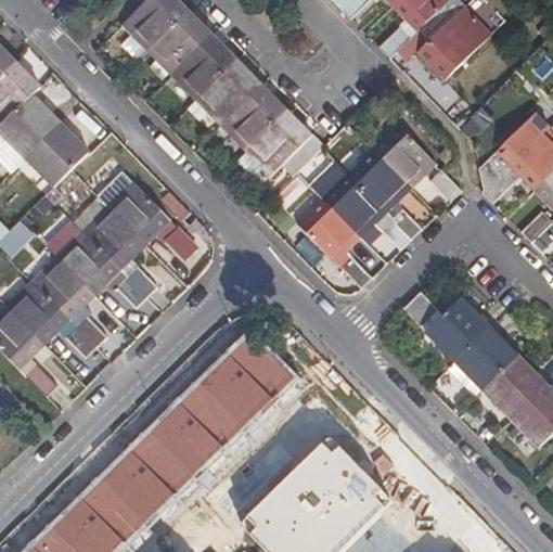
[(148,49),(187,11),(176,0),(143,0),(121,23),(131,33),(148,49)]
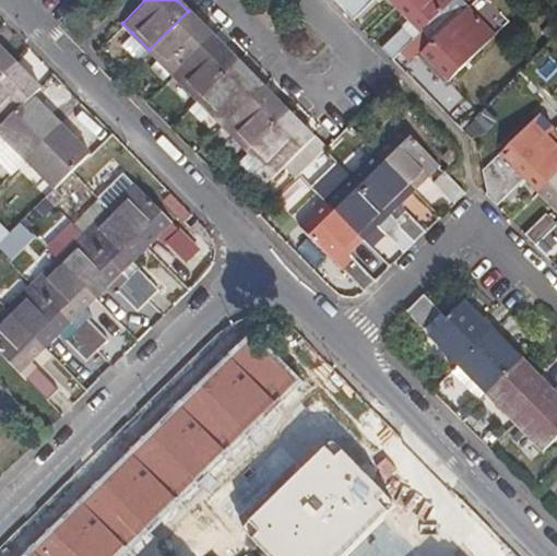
[(347,0),(341,7),(352,18),(370,0),(347,0)]
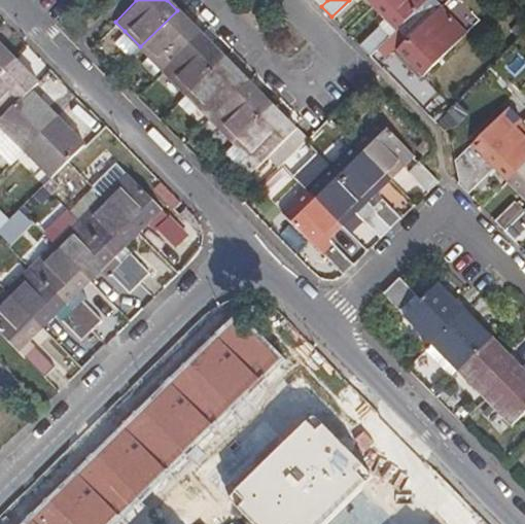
[(376,0),(372,4),(395,29),(424,0),(376,0)]
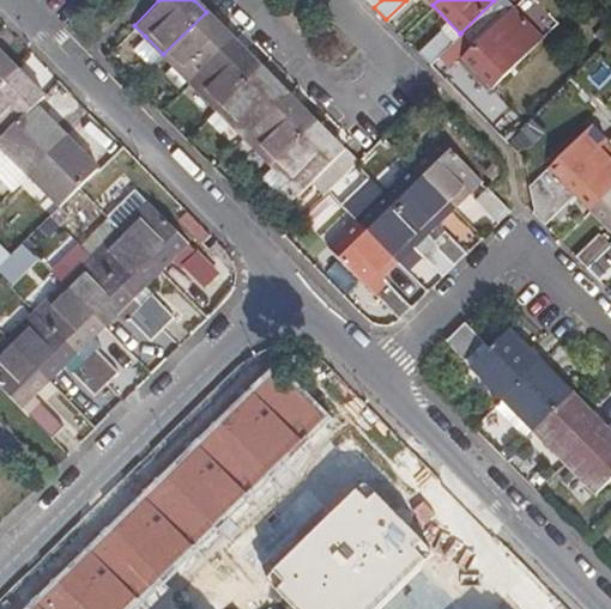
[(494,0),(460,34),(471,46),(463,55),(492,85),(539,40),(501,0),(494,0)]
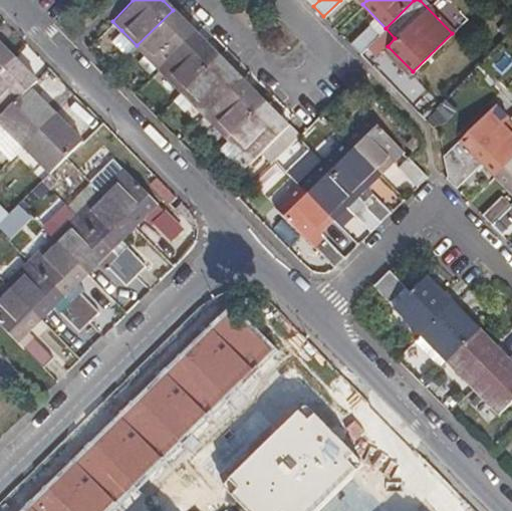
[(158,68),(195,32),(173,10),(137,45),(158,68)]
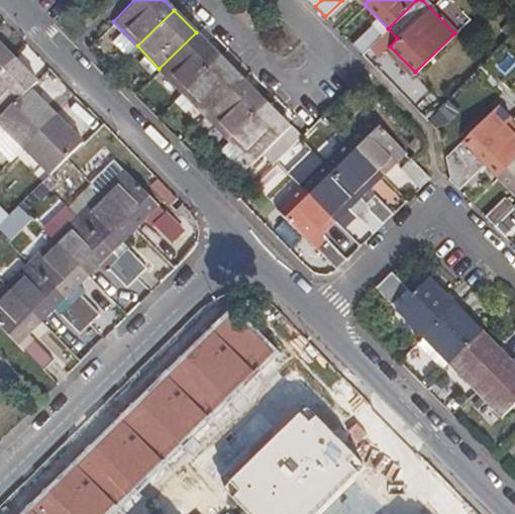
[(372,25),(352,43),(362,54),(381,34),(372,25)]
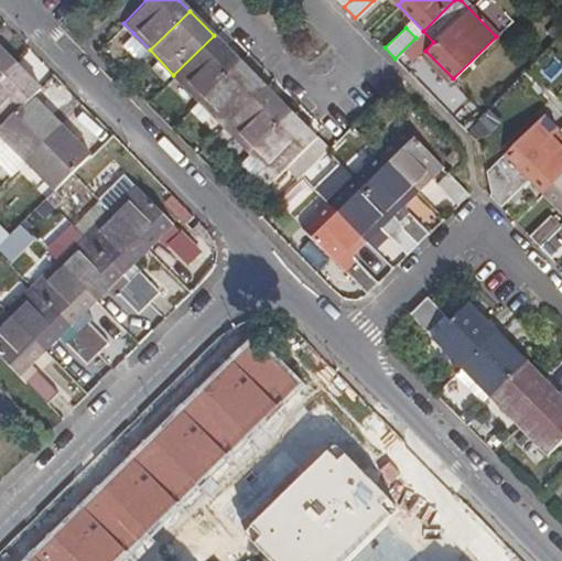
[(141,58),(150,50),(133,33),(125,42),(141,58)]
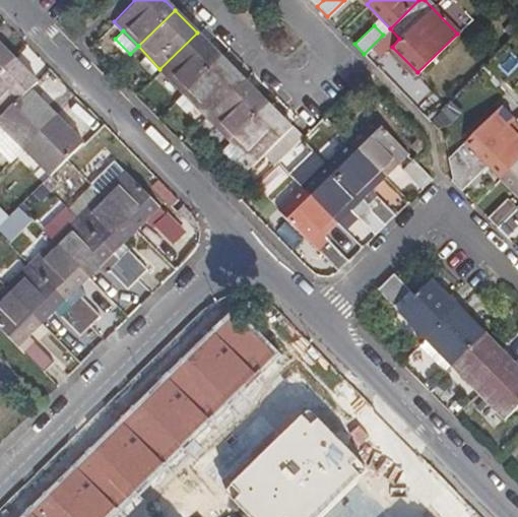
[(183,92),(219,57),(197,33),(159,69),(183,92)]
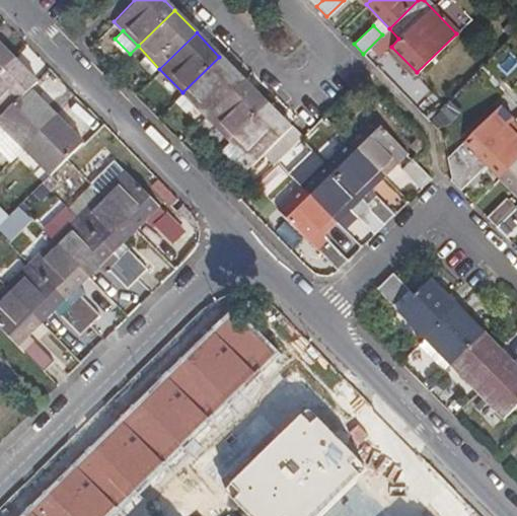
[(0,71),(11,60),(0,49),(0,71)]
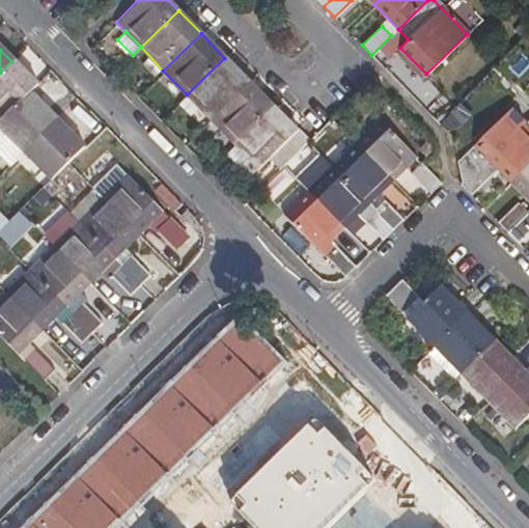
[(211,119),(248,82),(224,58),(187,94),(198,106),(211,119)]
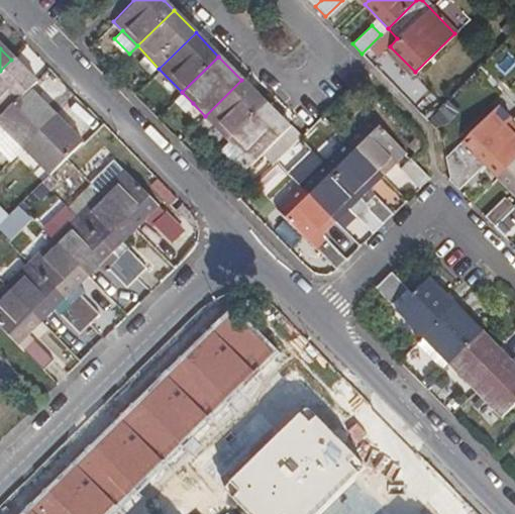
[(0,117),(28,90),(34,84),(11,60),(0,71),(0,117)]
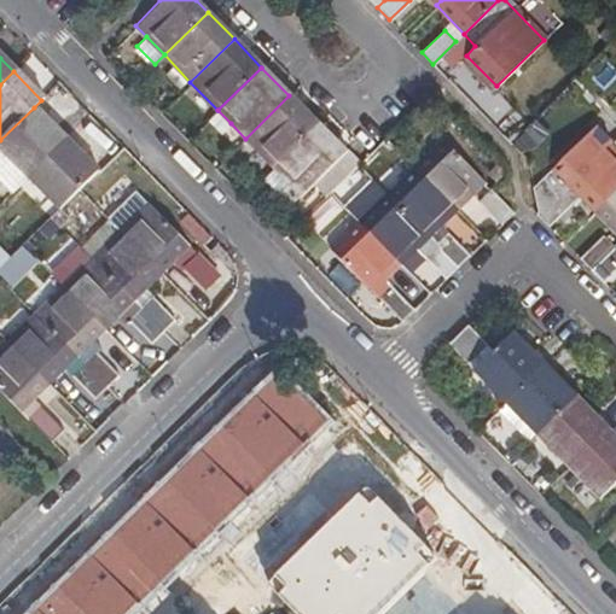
[(480,71),(466,86),(488,105),(500,92),(480,71)]
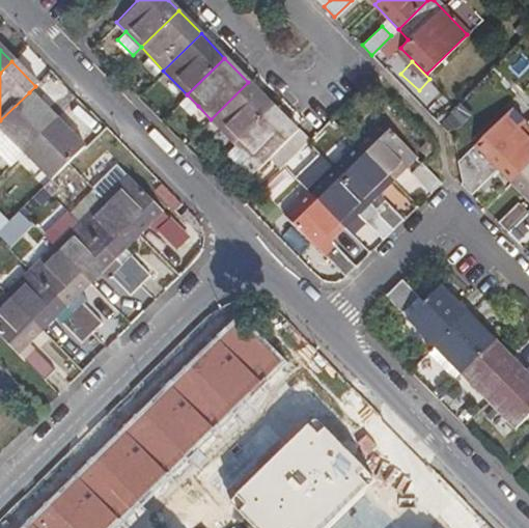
[(234,142),(272,106),(248,82),(211,119),(234,142)]
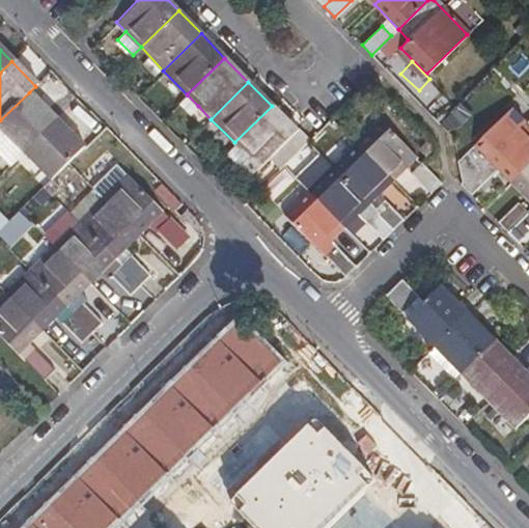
[(0,127),(24,151),(56,120),(29,92),(0,120),(0,127)]
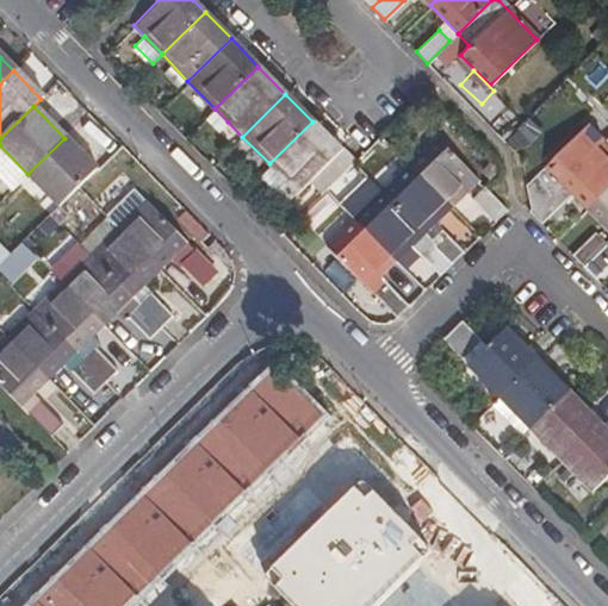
[(218,130),(228,122),(215,108),(206,118),(218,130)]
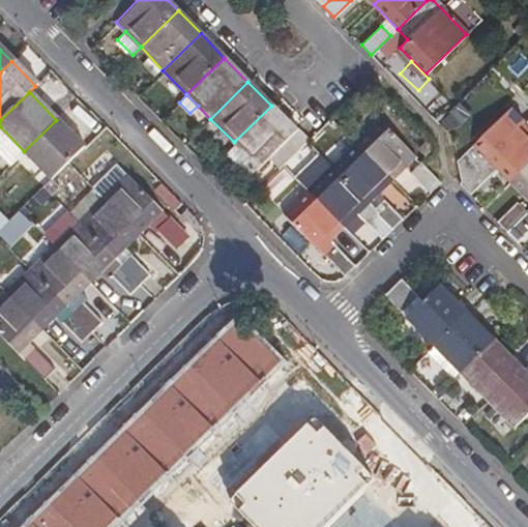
[(282,164),(305,141),(271,106),(234,142),(225,151),(248,175),(258,167),(268,156),(279,167),(282,164)]
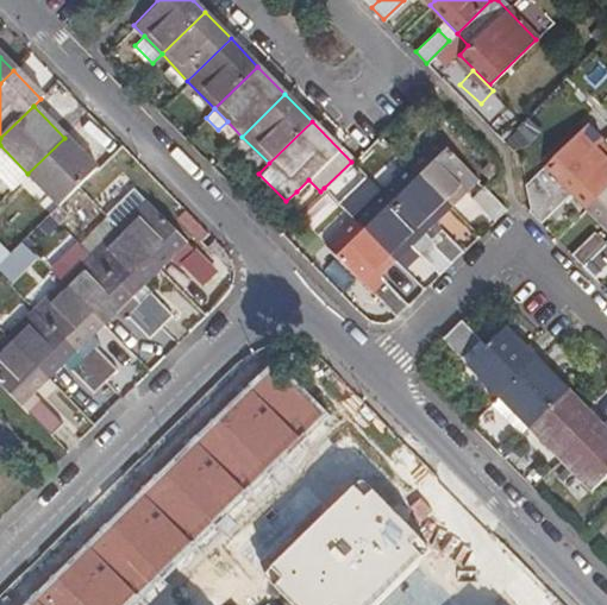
[(76,188),(95,170),(64,138),(27,174),(58,206),(76,188)]
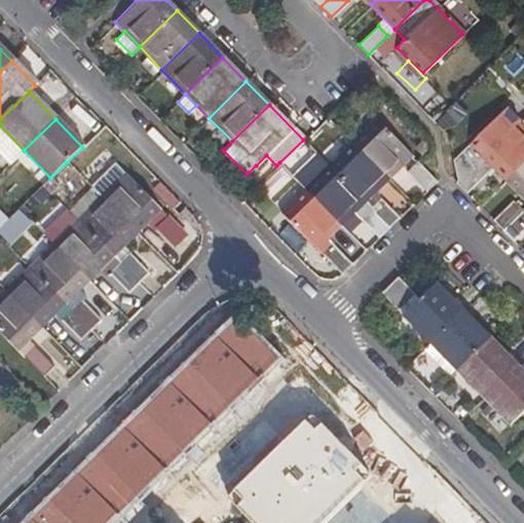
[(378,120),(353,144),(386,177),(410,154),(378,120)]
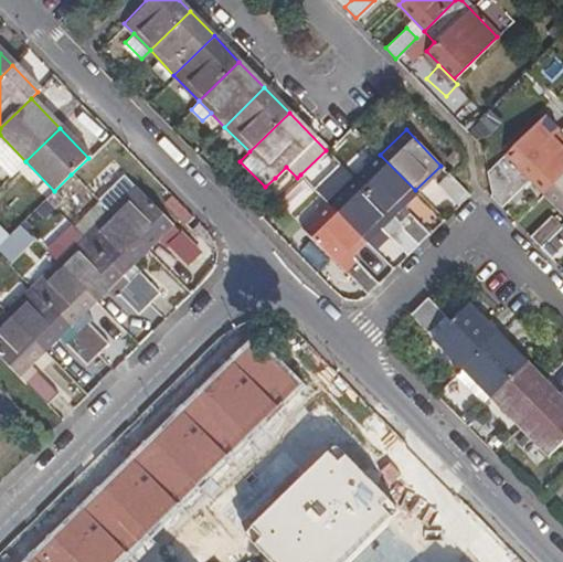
[(562,140),(554,131),(489,194),(488,194),(500,207),(530,178),(543,192),(562,172),(562,140)]
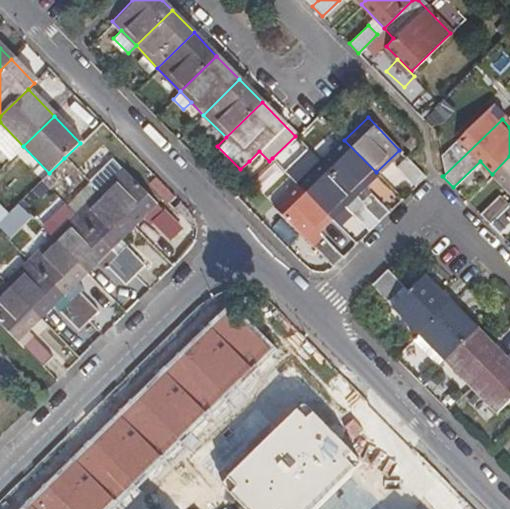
[(0,148),(10,159),(23,146),(0,122),(0,148)]
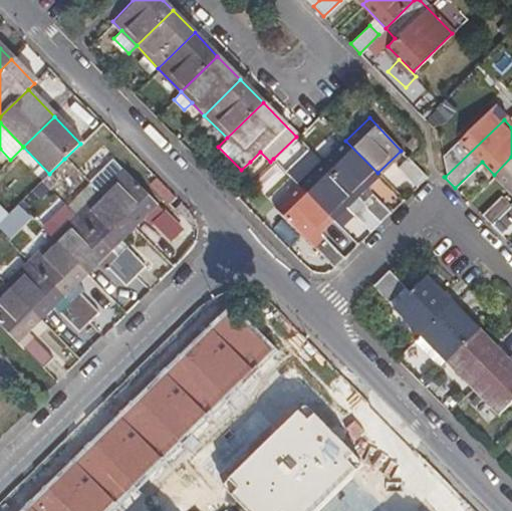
[(377,173),(345,141),(322,164),(360,203),(378,222),(390,211),(364,185),(377,173)]
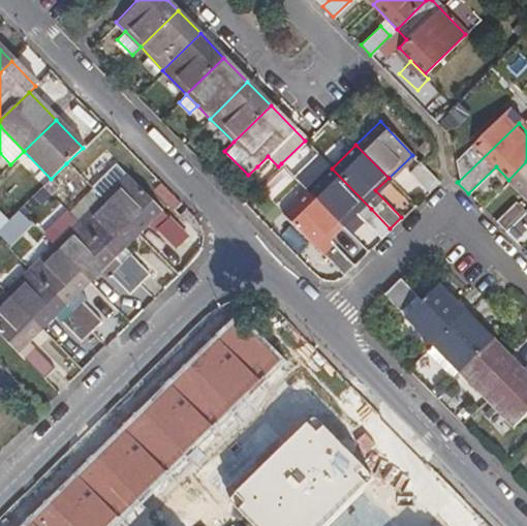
[(438,181),(420,161),(408,172),(428,191),(438,181)]
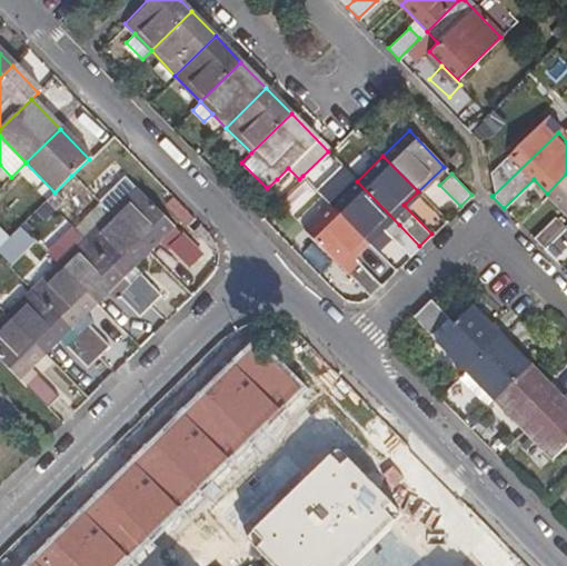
[(566,174),(547,194),(566,212),(566,174)]
